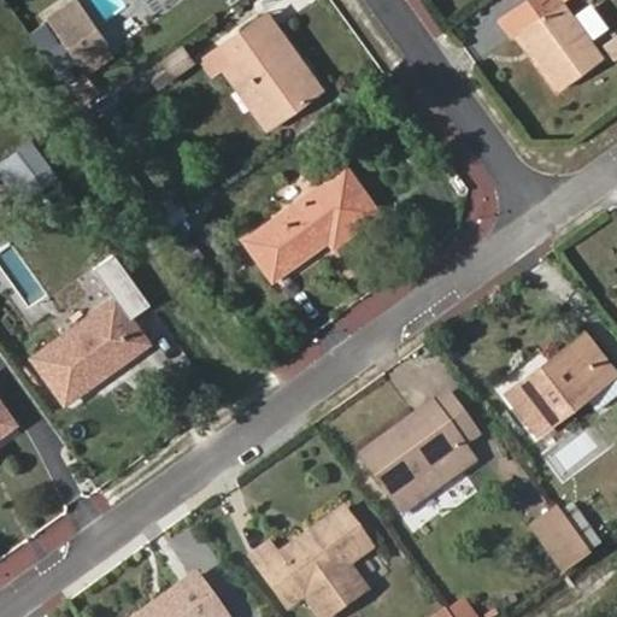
[(78,0),(68,0),(51,15),(60,28),(86,9),(78,0)]
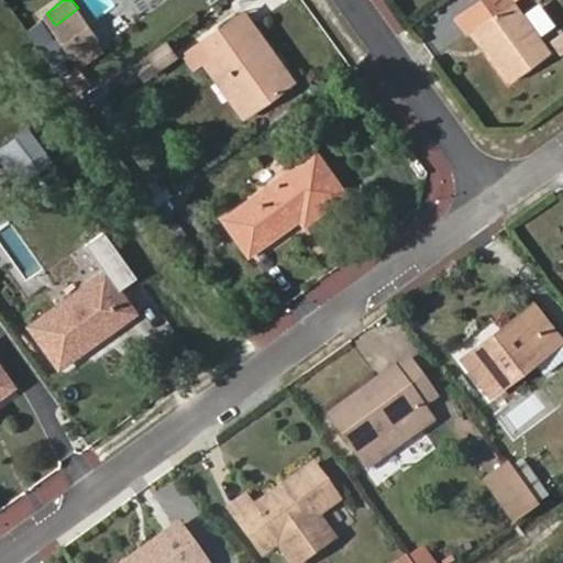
[(479,0),(457,17),(468,33),(475,28),(512,81),(551,52),(511,0),(479,0)]
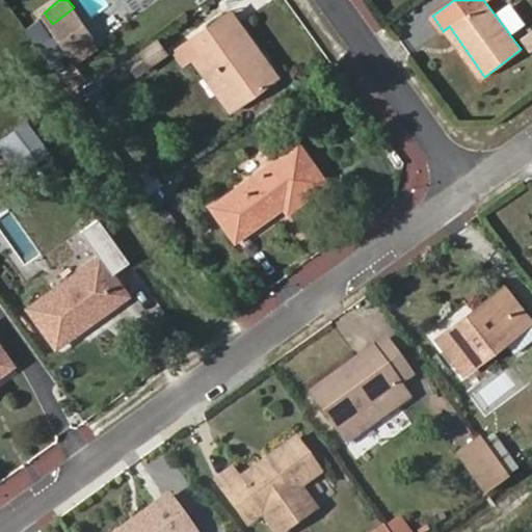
[(72,49),(92,34),(74,7),(52,24),(72,49)]
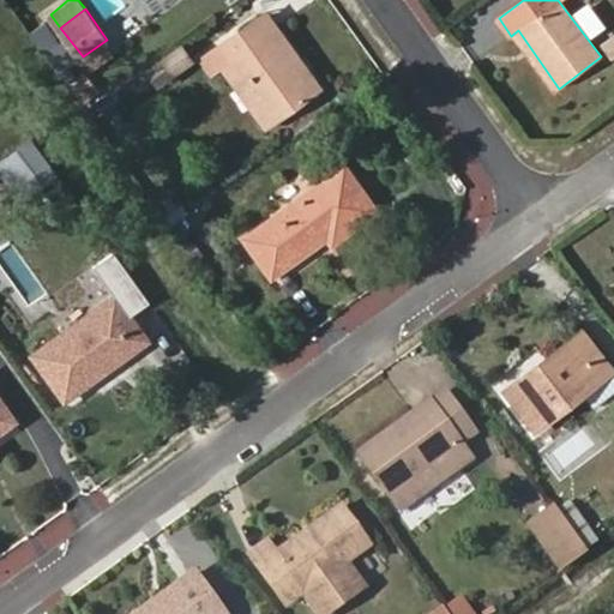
[(276,26),(264,10),(242,26),(256,42),(276,26)]
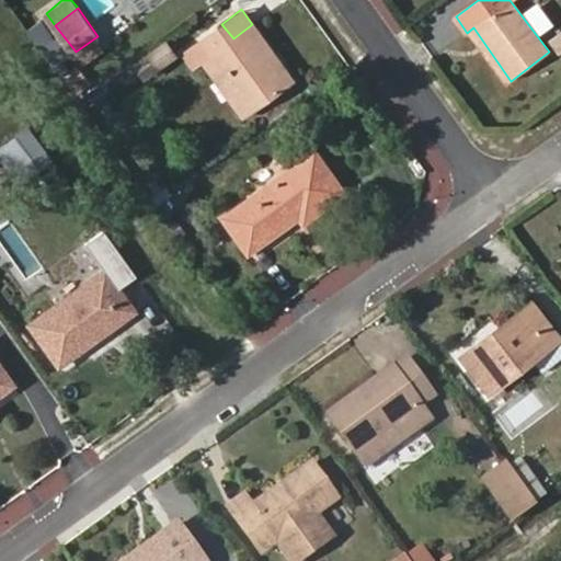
[(252,24),(233,38),(221,24),(194,44),(206,59),(221,48),(248,87),(242,90),(253,106),(293,79),(252,24)]
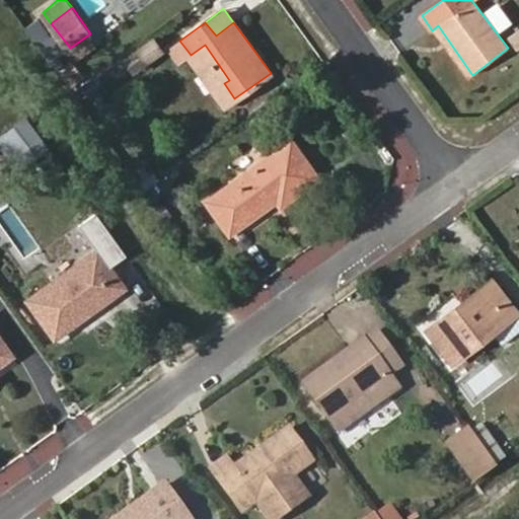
[(224,83),(229,80),(205,45),(191,55),(179,41),(169,50),(179,64),(190,57),(225,106),(234,98),(224,83)]
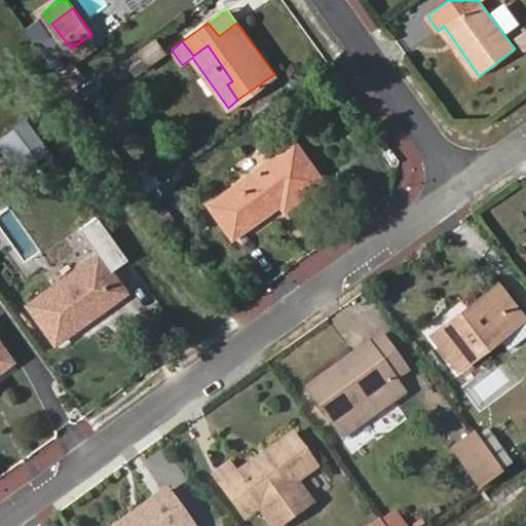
[(49,154),(28,123),(12,135),(34,164),(49,154)]
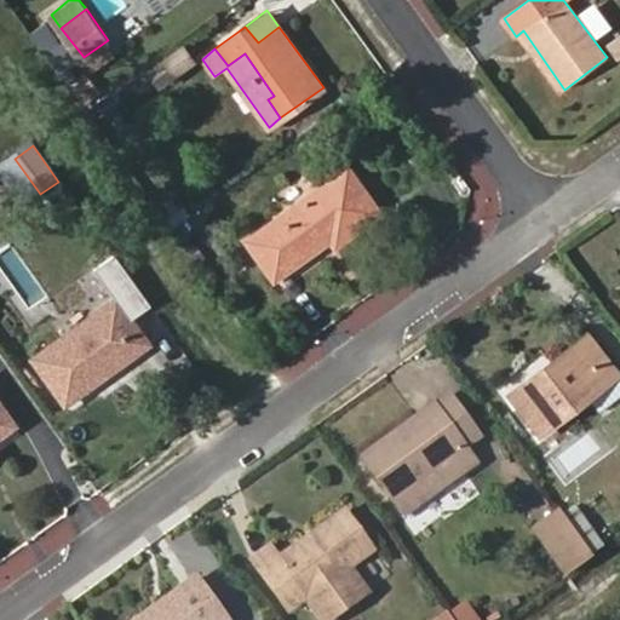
[(382,213),(346,166),(250,237),(276,275),(327,239),(334,248),(382,213)]
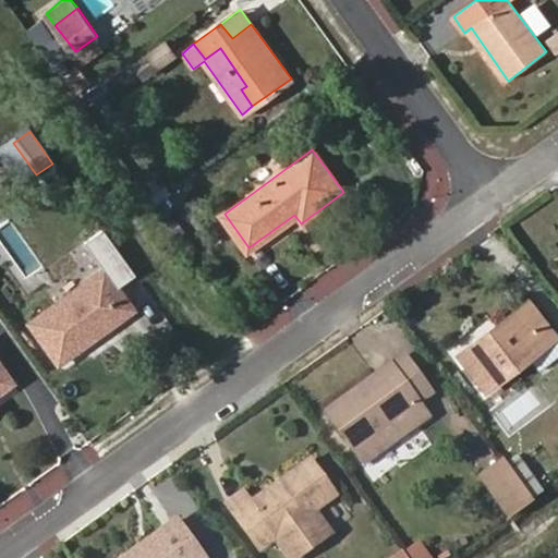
[(112,281),(101,266),(29,318),(59,359),(132,307),(128,302),(112,281)]
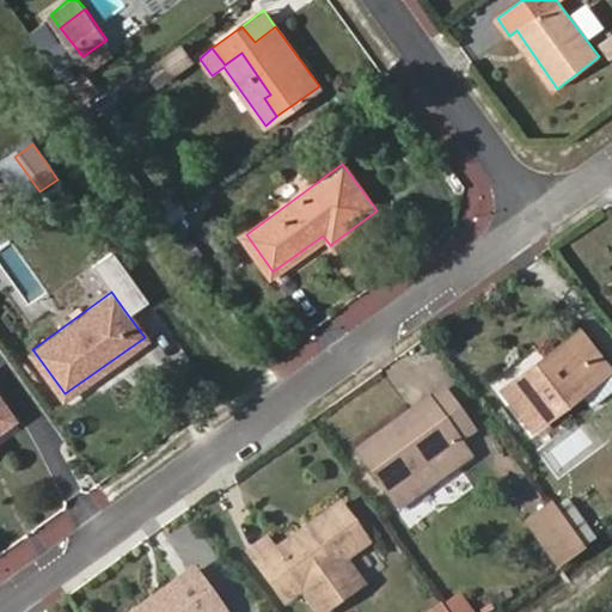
[(140,331),(158,320),(140,295),(123,308),(140,331)]
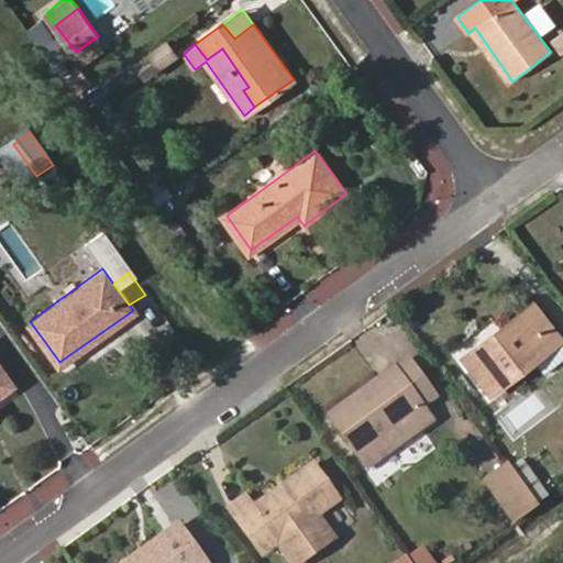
[(461,355),(467,365),(531,315),(556,346),(562,341),(562,330),(536,295),(461,355)]
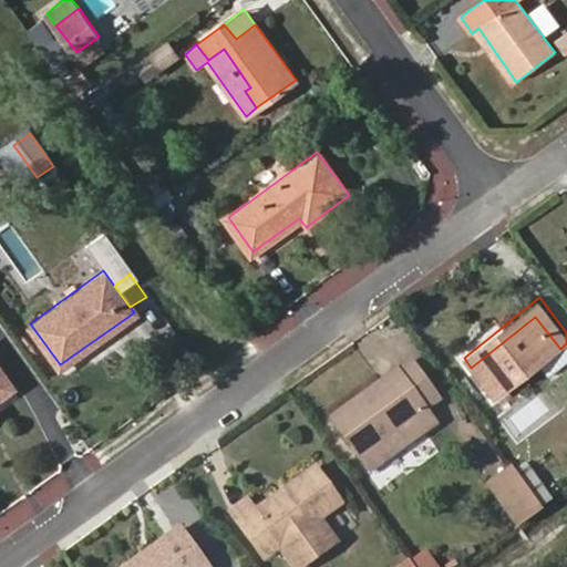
[(471,368),(496,402),(560,349),(535,317),(471,368)]
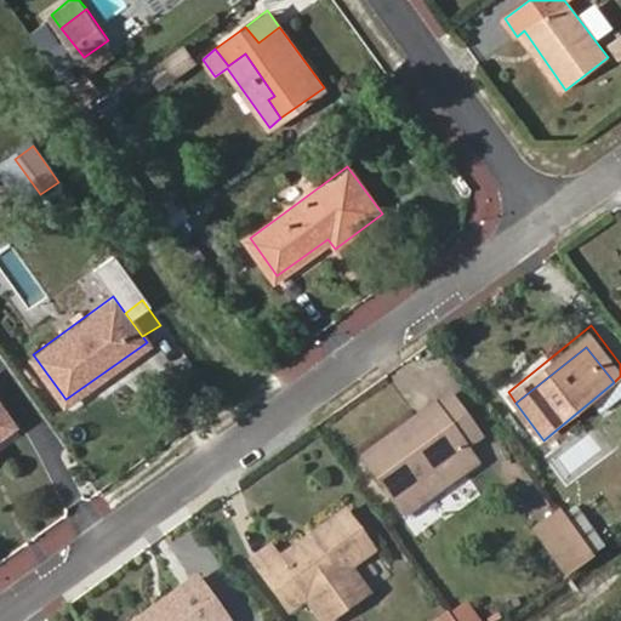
[(484,437),(497,427),(463,381),(448,392),(484,437)]
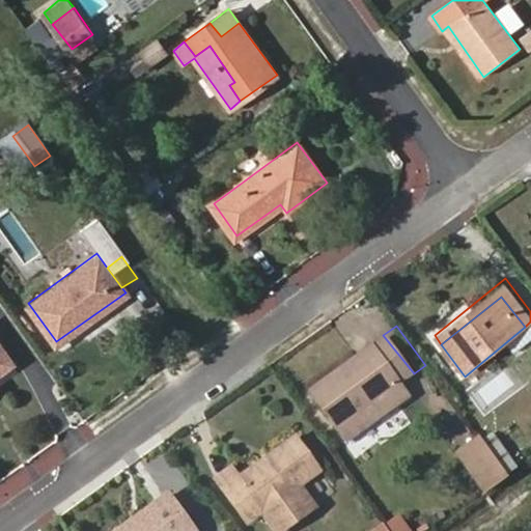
[(414,373),(383,335),(313,387),(351,438),(370,423),(362,413),(401,383),(414,373)]
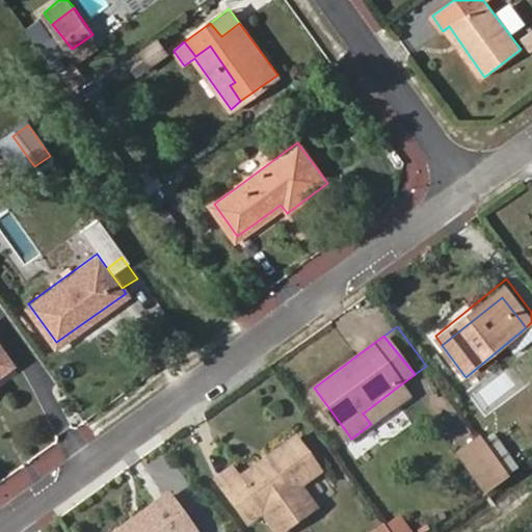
[(0,368),(11,361),(0,345),(0,368)]
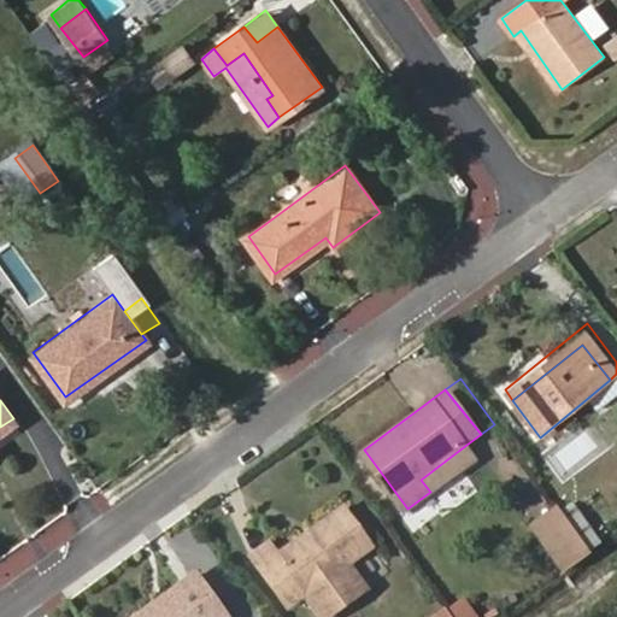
[(430,492),(476,457),(466,445),(421,480),(430,492)]
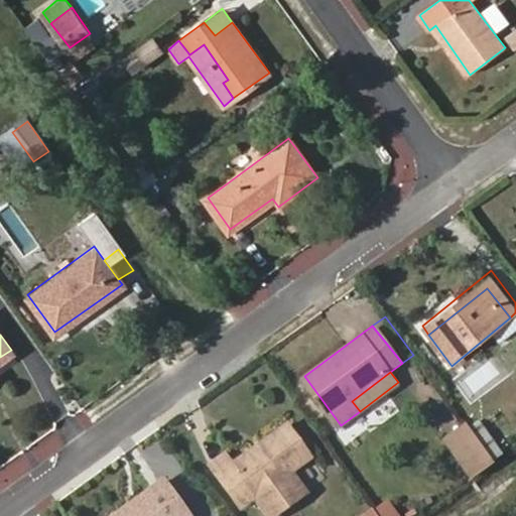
[(233,464),(219,474),(243,508),(257,497),(290,473),(313,455),(288,422),(233,464)]
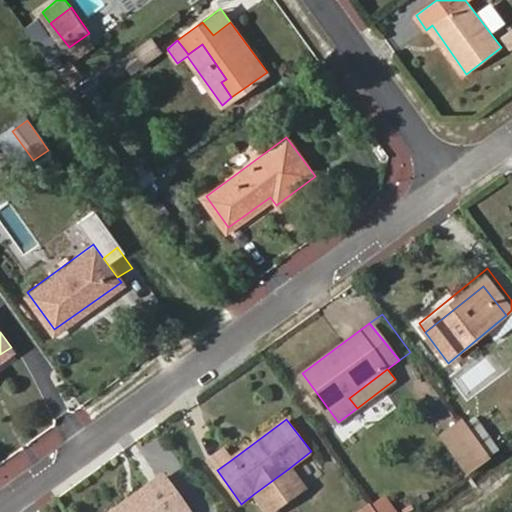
[(462,419),(439,436),(461,465),(484,449),(462,419)]
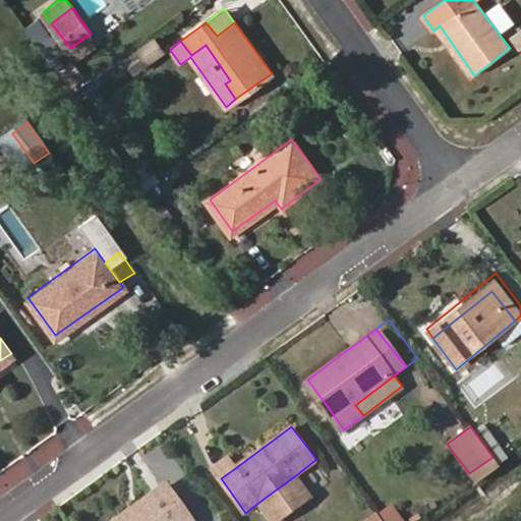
[(226,455),(211,465),(221,478),(235,468),(226,455)]
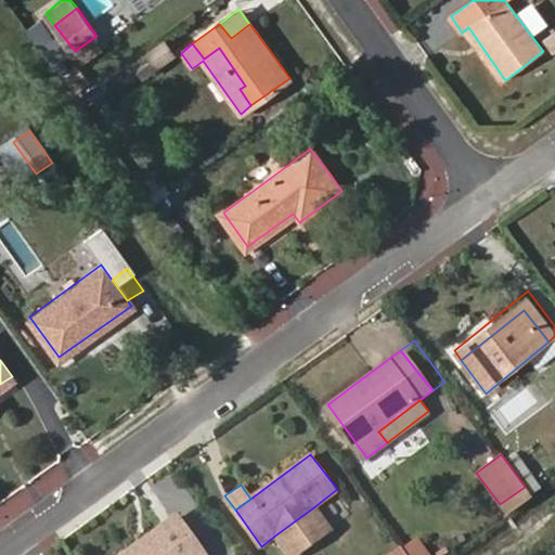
[(525,487),(500,504),(505,510),(529,493),(525,487)]
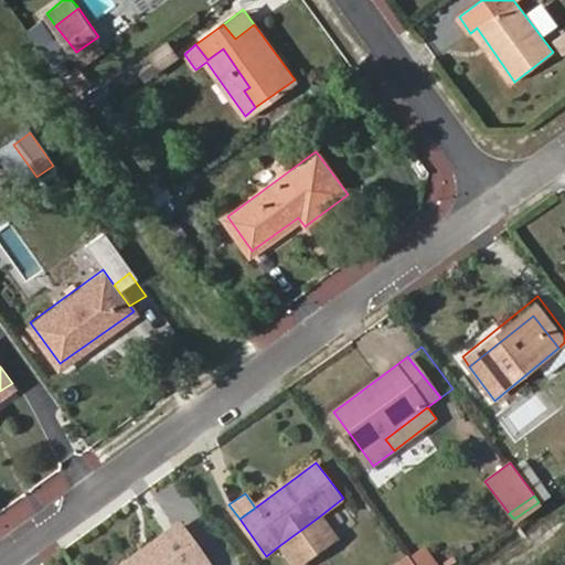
[(281,544),(290,556),(327,529),(318,518),(281,544)]
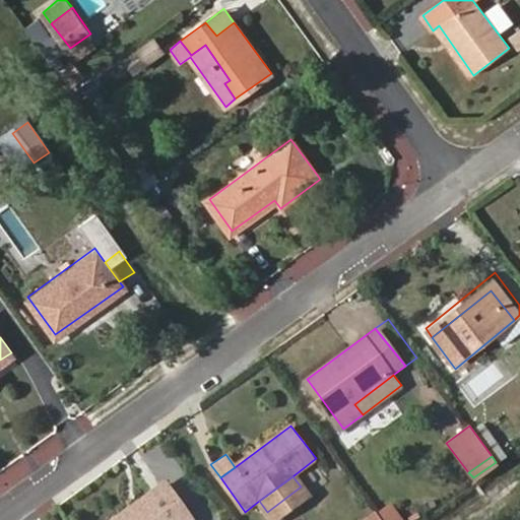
[(163,479),(109,519),(192,519),(193,519),(163,479)]
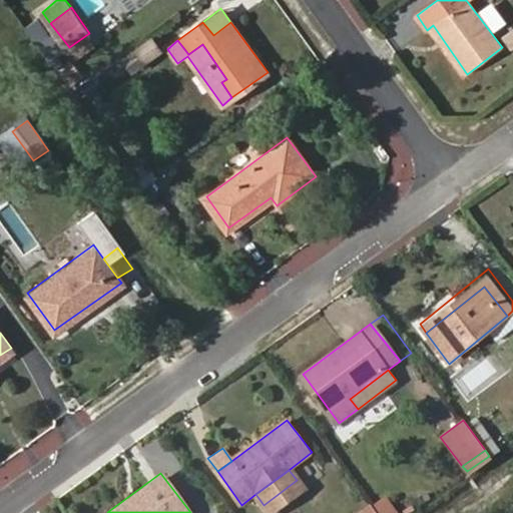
[(401,512),(383,490),(370,500),(379,512),(401,512)]
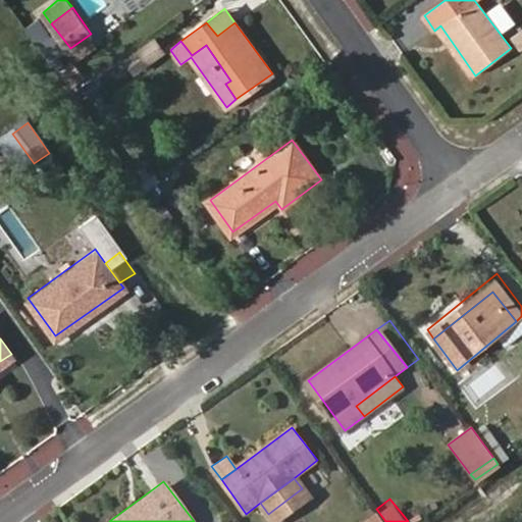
[(385,521),(376,509),(356,521),(385,521)]
